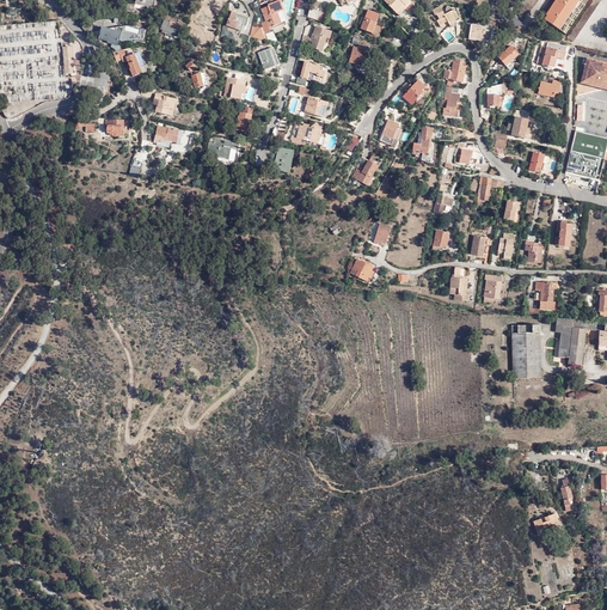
[(222,6),(204,0),(198,19),(213,24),(216,11),(221,12),(222,6)]
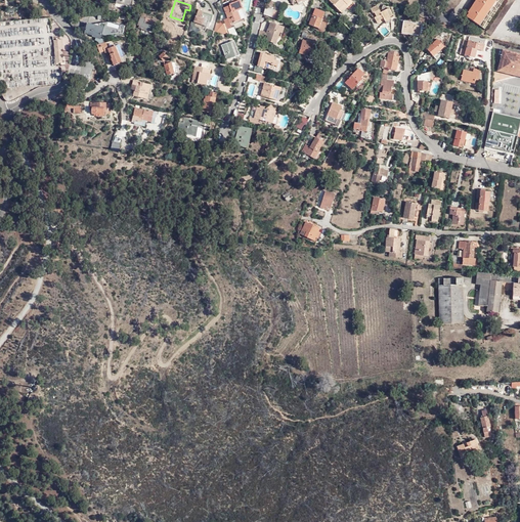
[(237,6),(234,0),(223,8),(225,15),(222,16),(223,18),(226,27),(229,26),(228,22),(240,16),(236,7),(237,6)]
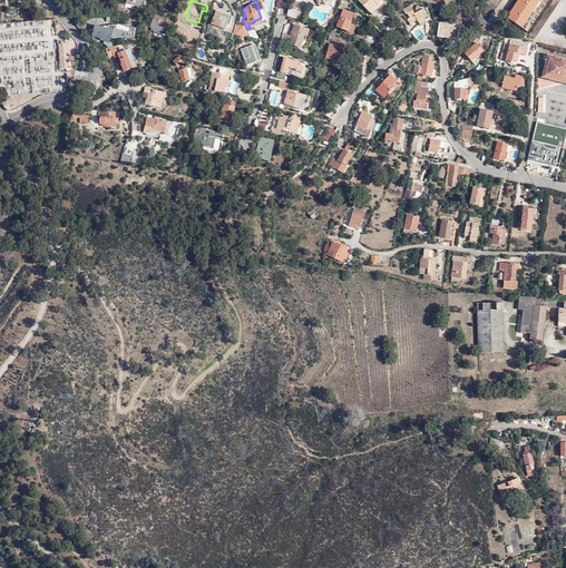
[(316,0),(323,0),(324,1),(323,3),(322,5),(323,7),(329,9),(330,6),(329,6),(331,1),(329,0),(316,0)]
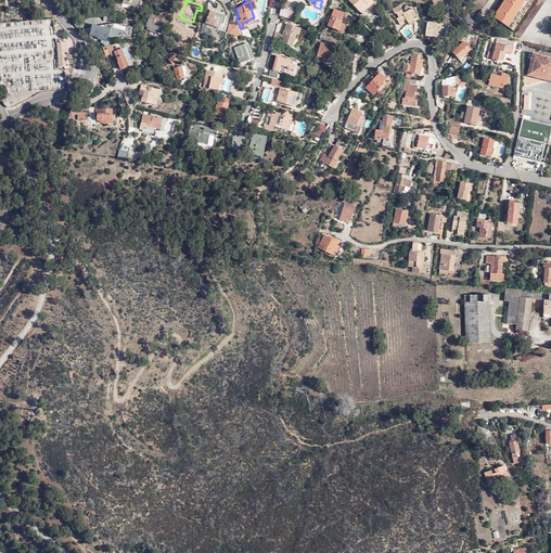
[(374,5),(379,2),(376,0),(356,0),(355,1),(364,11),(372,3),(374,5)]
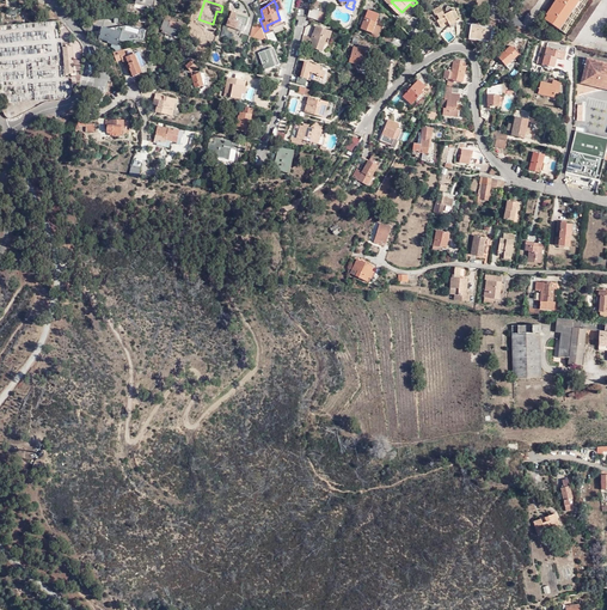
[(537,0),(523,0),(522,2),(521,2),(519,6),(526,11),(528,7),(529,7),(532,4),(532,5),(535,1),(537,1),(537,0)]
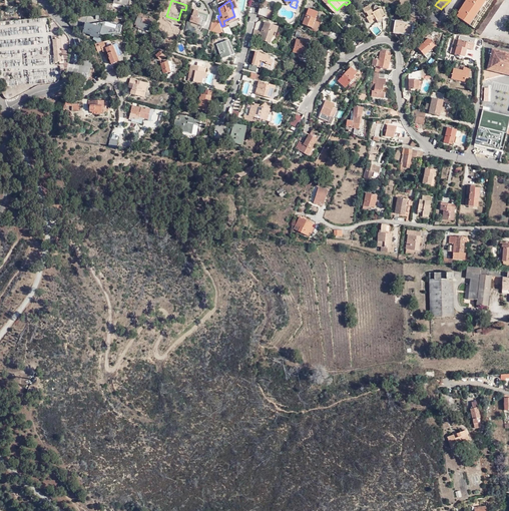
[(488,0),(465,0),(463,3),(462,2),(459,5),(461,6),(457,12),(471,23),(488,0)]
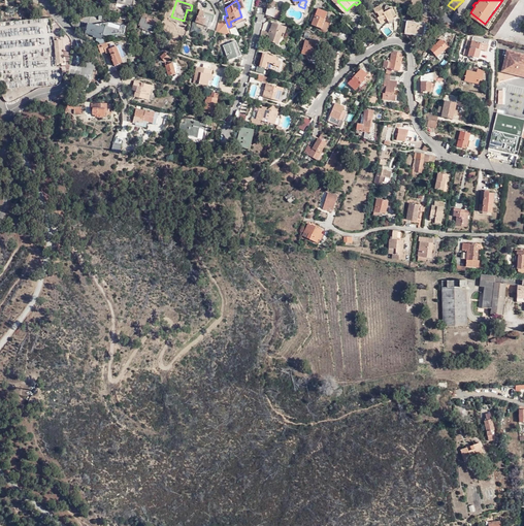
[(510,0),(491,28),(497,32),(519,0),(510,0)]
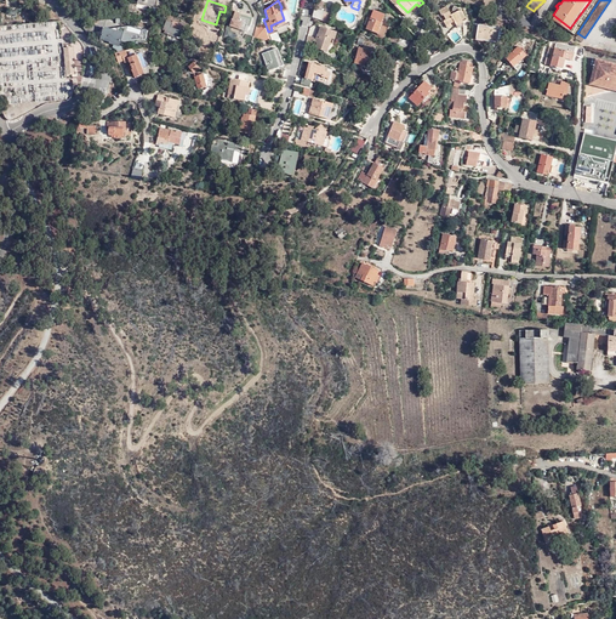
[(439,5),(441,11),(445,16),(448,21),(452,18),(455,17),(456,20),(463,16),(466,13),(462,5),(458,7),(457,6),(457,3),(454,1),(452,6),(454,9),(450,10),(445,1),(439,5)]
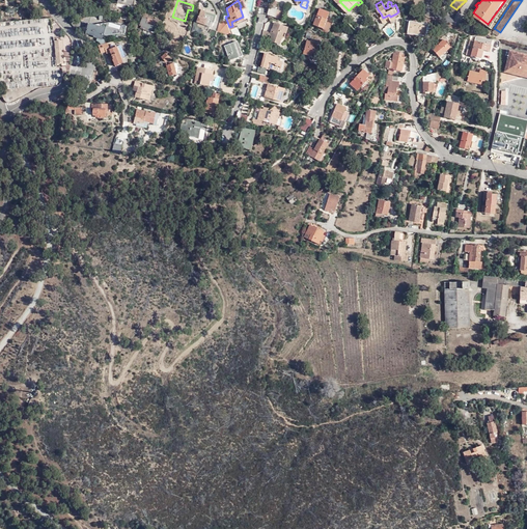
[(364,4),(362,2),(358,5),(356,3),(349,10),(352,14),(358,7),(359,8),(364,4)]
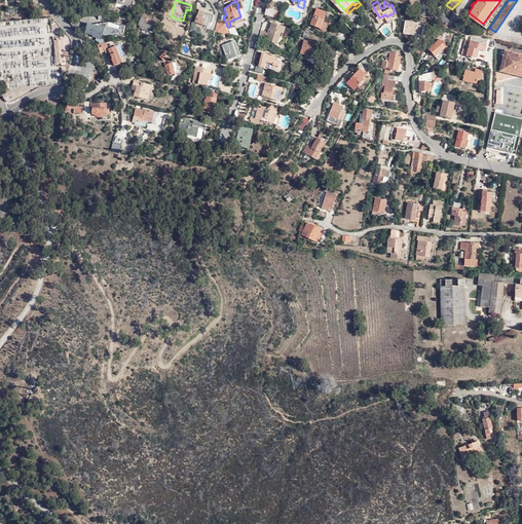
[(193,20),(197,21),(207,23),(208,19),(209,13),(202,11),(202,9),(197,8),(193,20)]
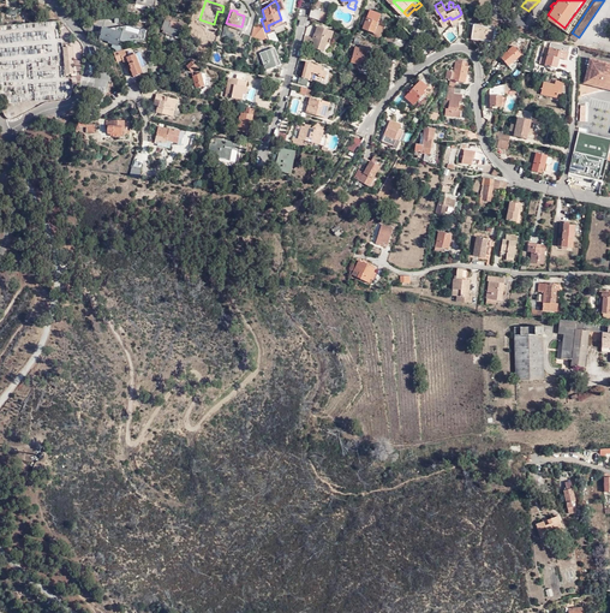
[(318,11),(316,19),(333,25),(336,17),(318,11)]
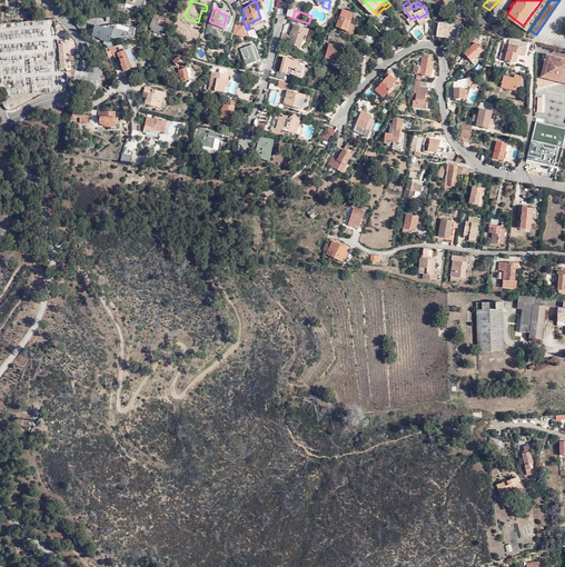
[(249,28),(246,29),(248,35),(256,36),(254,29),(264,25),(260,18),(248,23),(249,28)]
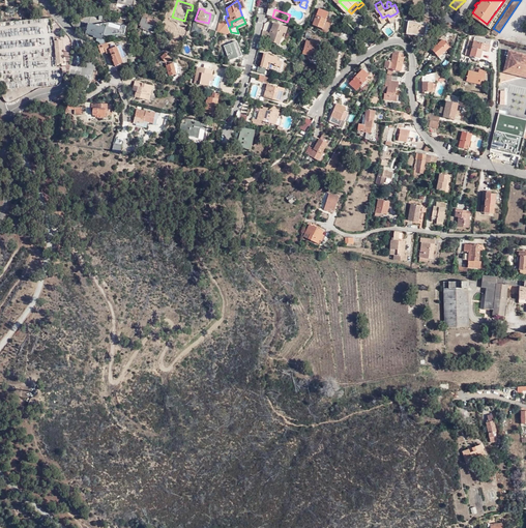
[(385,28),(395,27),(393,17),(390,18),(390,17),(382,24),(385,28)]
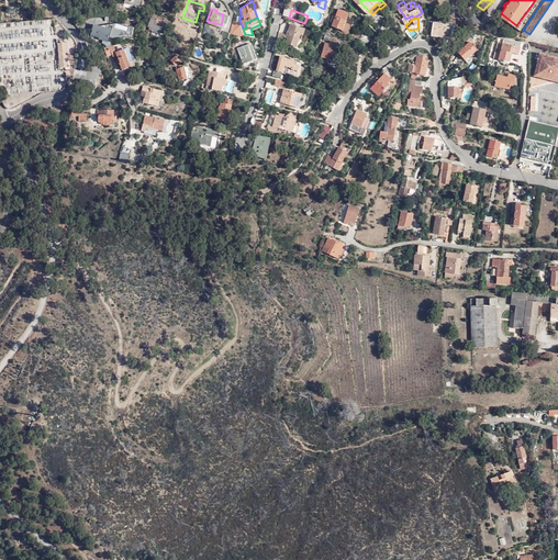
[(237,21),(233,19),(229,31),(229,32),(237,34),(241,35),(241,30),(237,21)]
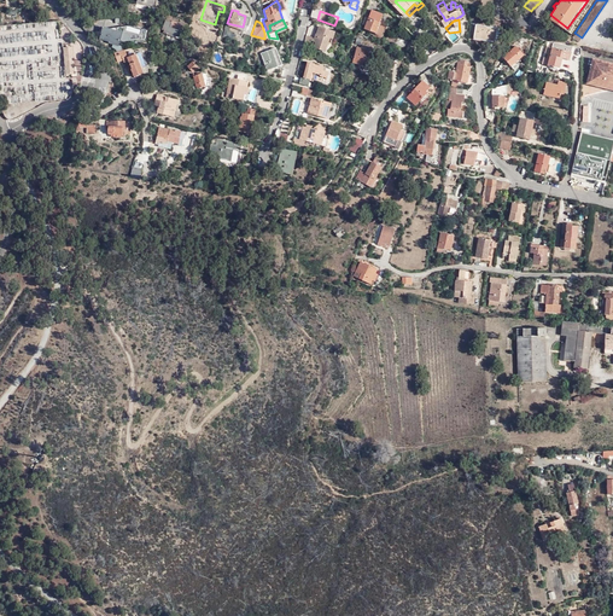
[(495,39),(497,25),(476,22),(473,35),(495,39)]
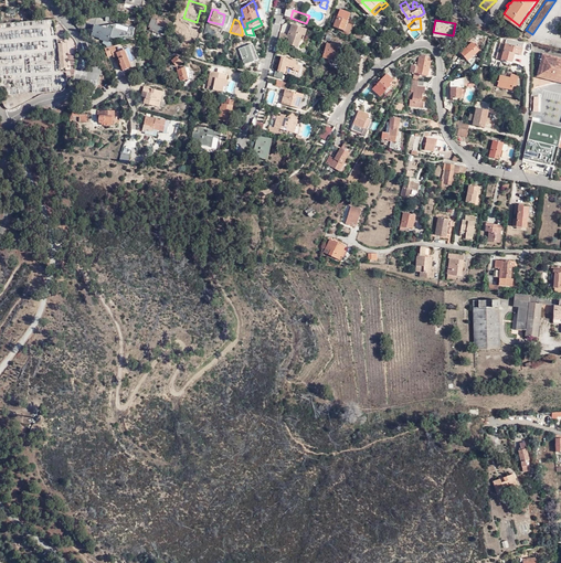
[(114,25),(95,21),(93,32),(103,34),(103,35),(110,38),(114,25)]
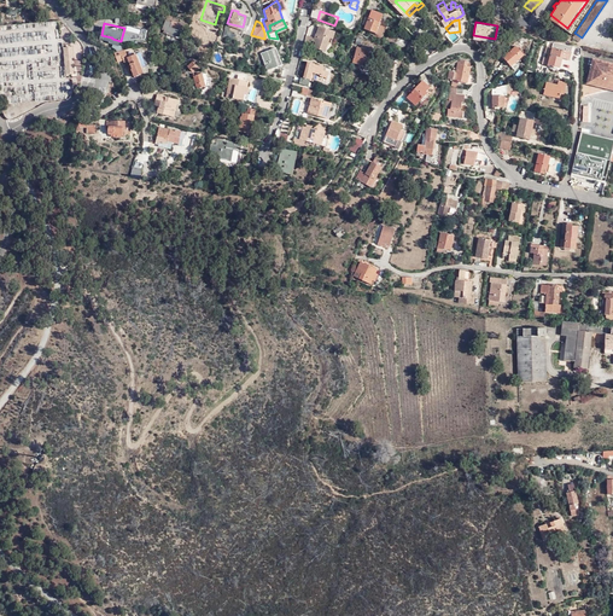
[(317,36),(316,40),(315,46),(326,48),(331,35),(328,34),(330,27),(317,23),(316,30),(319,32),(317,36)]
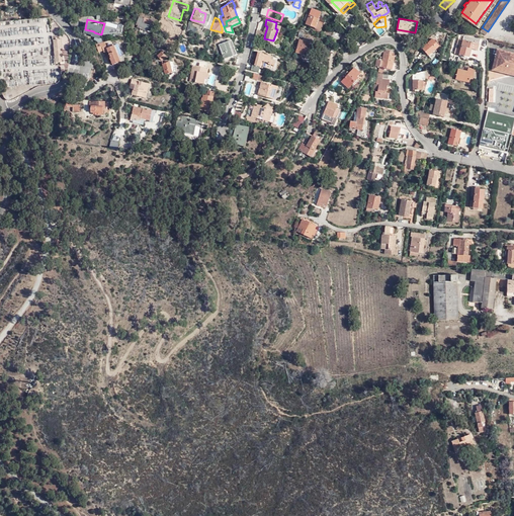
[(143,22),(138,20),(136,28),(137,29),(136,32),(150,35),(151,29),(142,26),(143,22)]
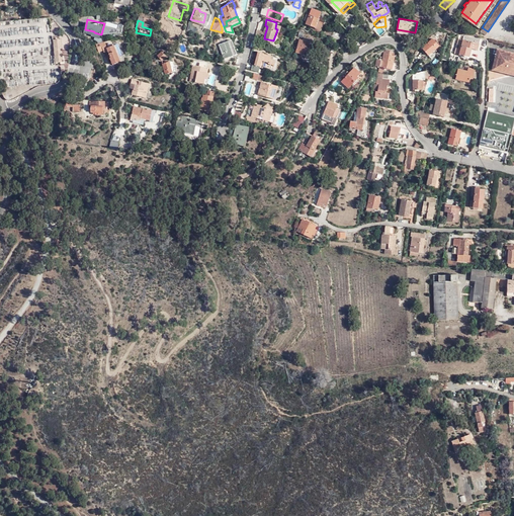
[(340,30),(334,27),(331,33),(337,36),(340,30)]
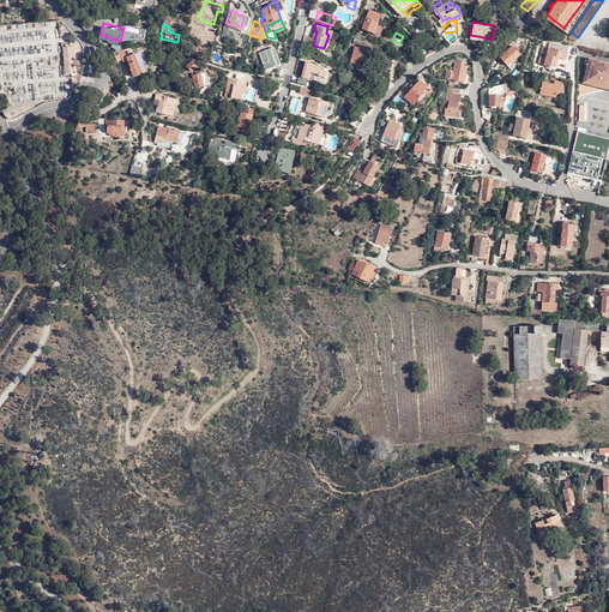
[(357,46),(353,45),(348,59),(357,61),(363,46),(357,43),(357,46)]
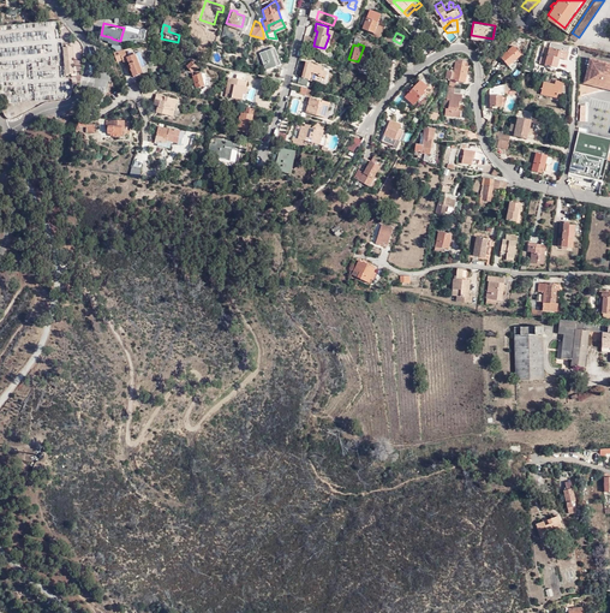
[(279,61),(273,46),(258,51),(264,67),(279,61)]
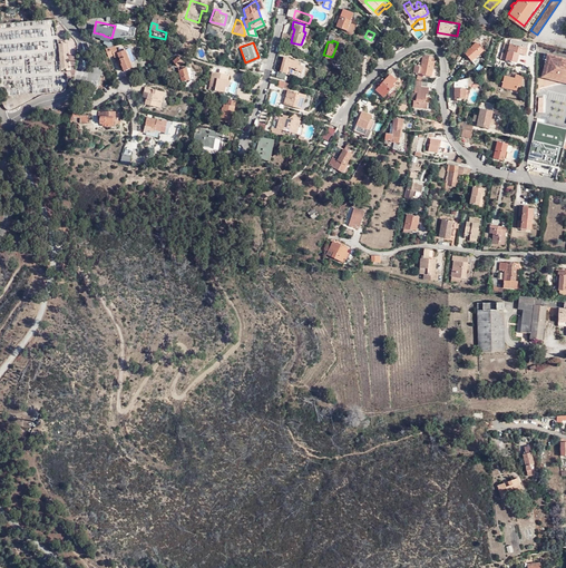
[(488,52),(480,45),(469,55),(476,64),(488,52)]
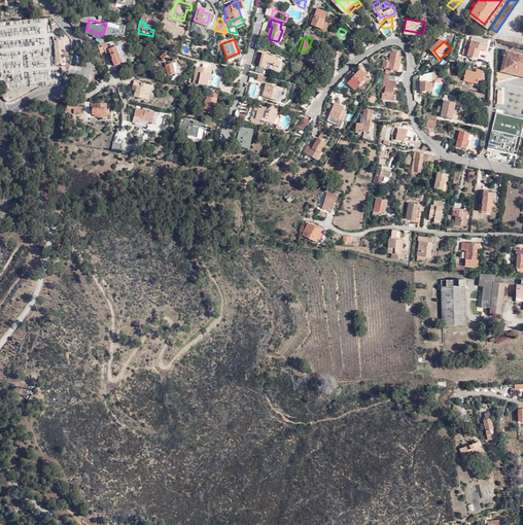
[(111,48),(108,42),(97,47),(100,55),(105,51),(106,55),(110,53),(112,57),(110,58),(111,61),(114,60),(117,66),(129,61),(120,44),(111,48)]
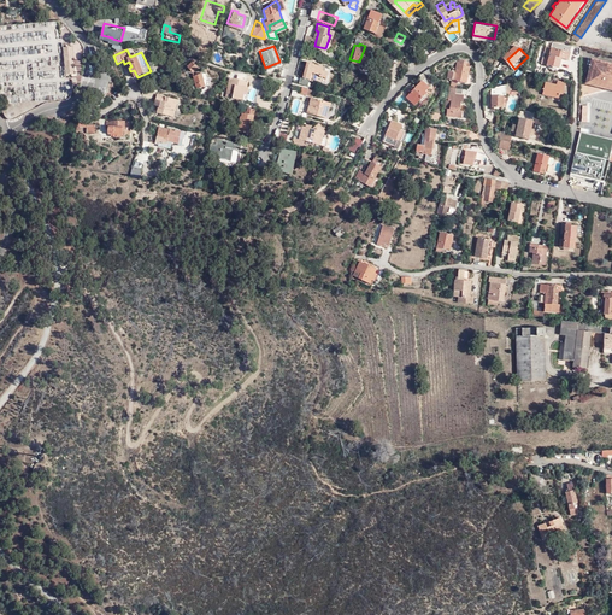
[(557,51),(552,68),(563,71),(565,60),(572,62),(575,54),(566,52),(566,53),(557,51)]
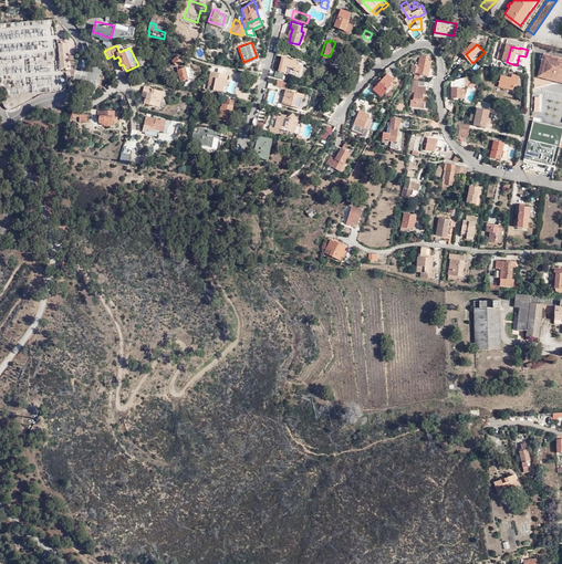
[(561,58),(549,55),(543,79),(561,83),(561,58)]
